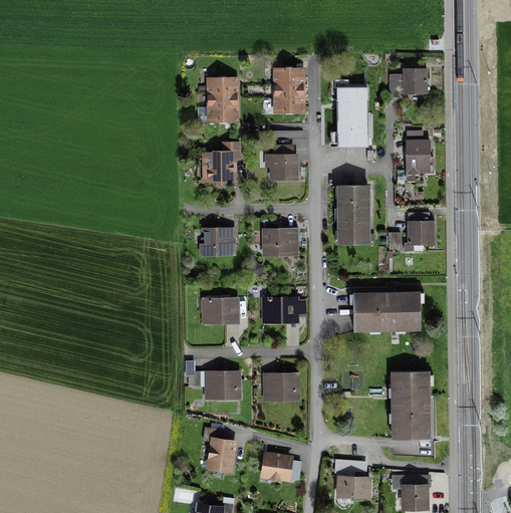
[(301,110),(301,100),(300,85),(300,78),(300,67),(272,68),(274,111),(301,110)]
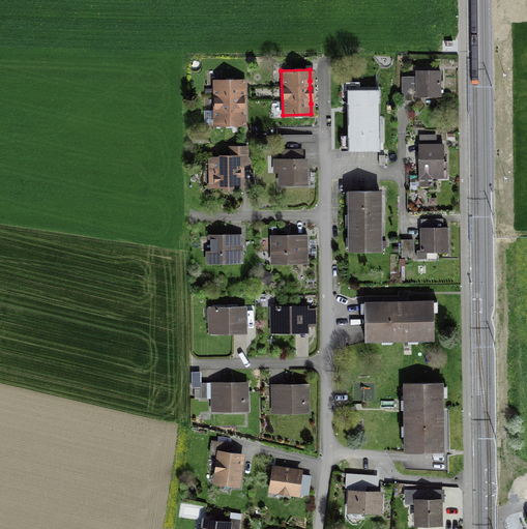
[(437,76),(416,76),(417,98),(437,97),(437,76)]
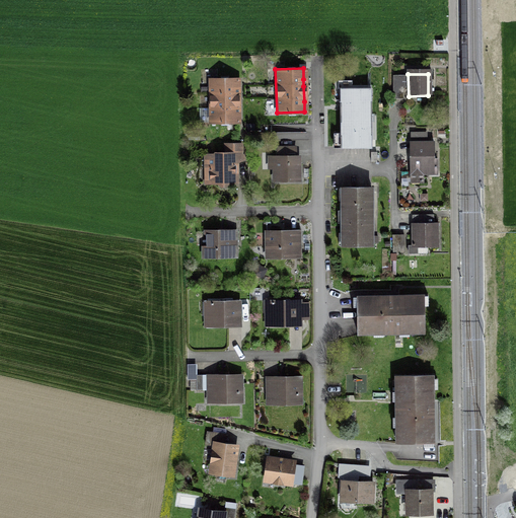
[(235,78),(208,79),(209,122),(236,121),(236,108),(235,95),(235,89),(235,78)]
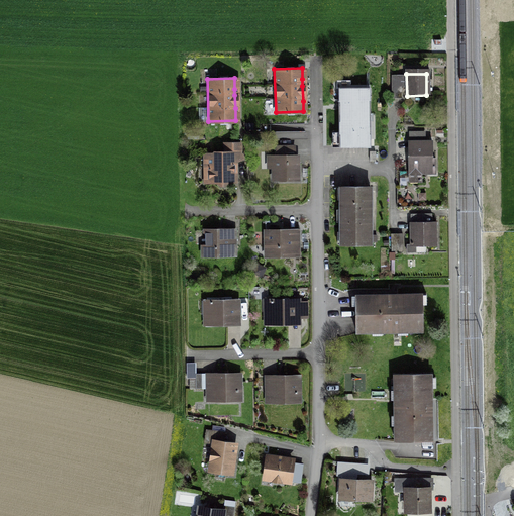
[(399,79),(390,79),(390,96),(400,96),(399,79)]
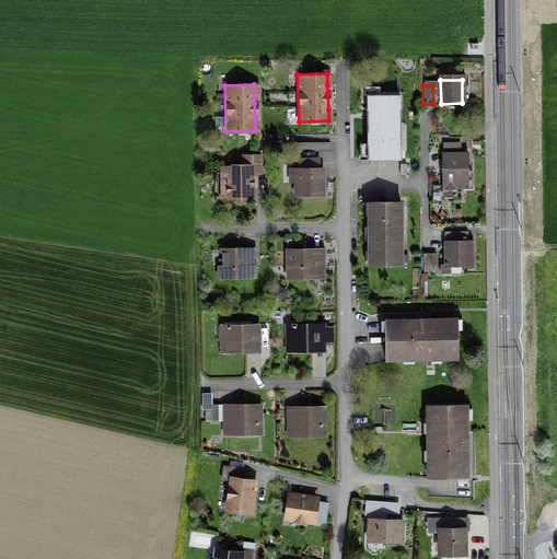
[(398,94),(367,95),(367,156),(398,155),(398,94)]
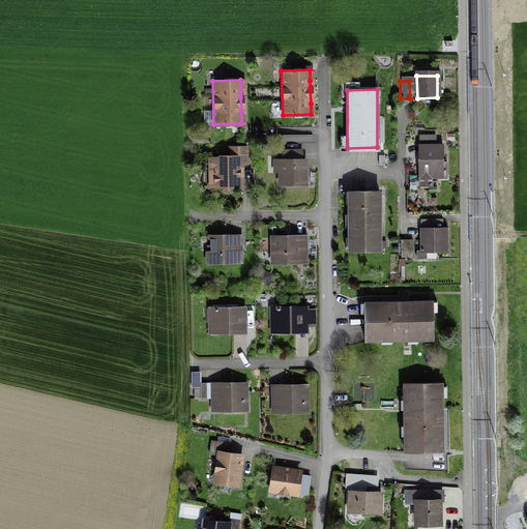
[(443,147),(418,147),(418,176),(443,176),(443,147)]
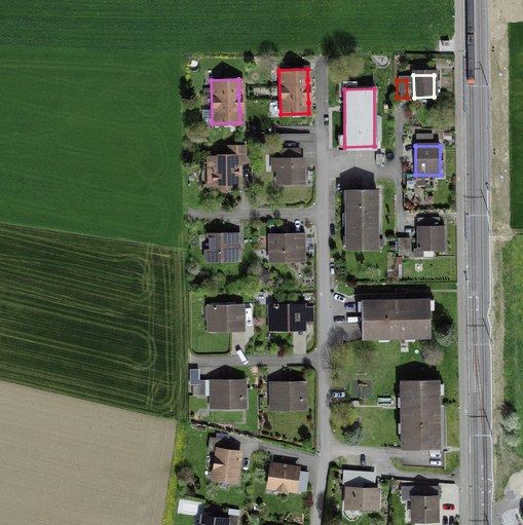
[(274,158),(275,183),(303,182),(302,157),(274,158)]
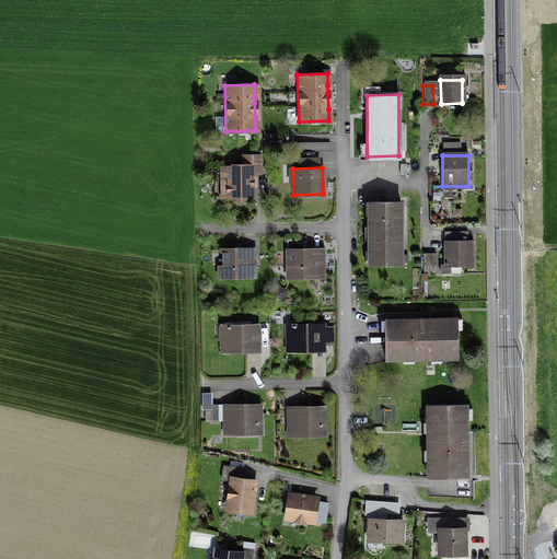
[(252,169),(219,170),(220,200),(253,200),(252,169)]
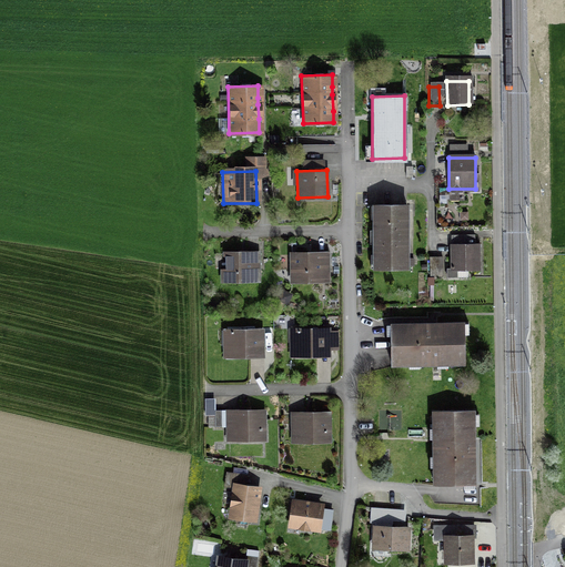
[(405,210),(372,211),(372,265),(406,264),(405,210)]
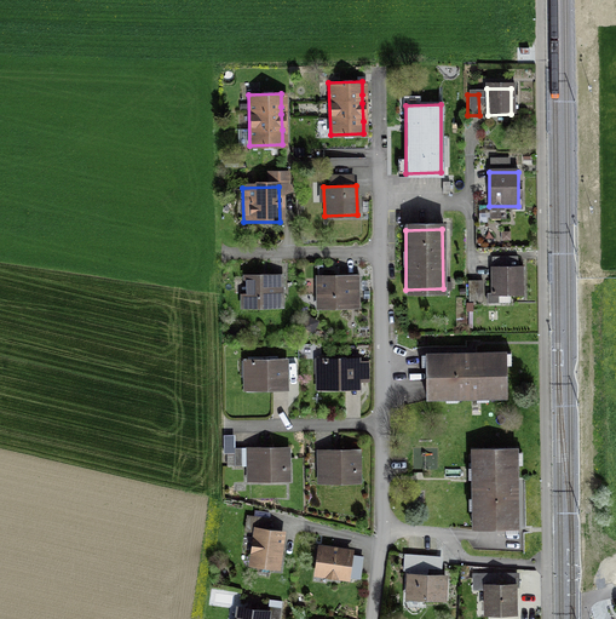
[(517,270),(494,270),(494,294),(518,293),(517,270)]
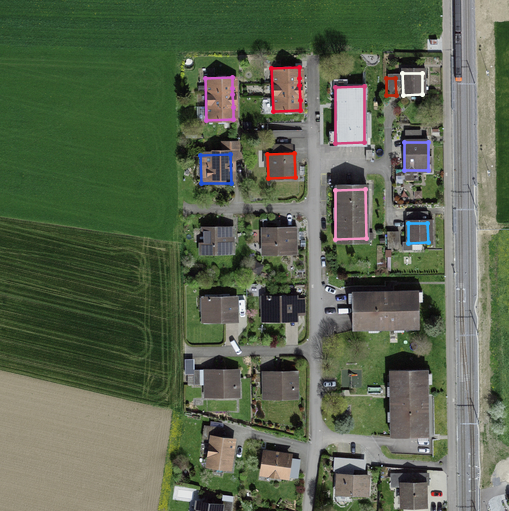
[(198,254),(231,253),(230,229),(198,230),(198,254)]
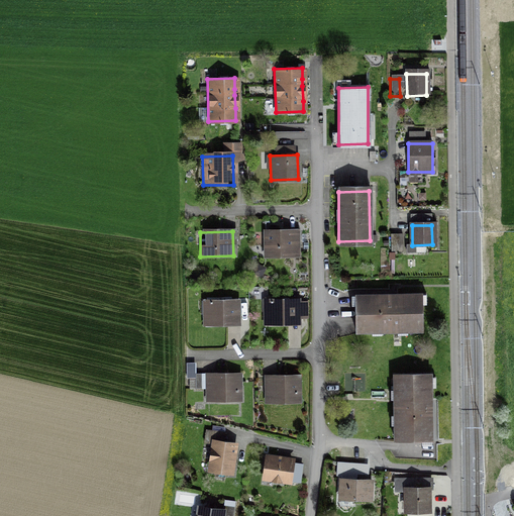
[(265,254),(295,254),(294,231),(264,231),(265,254)]
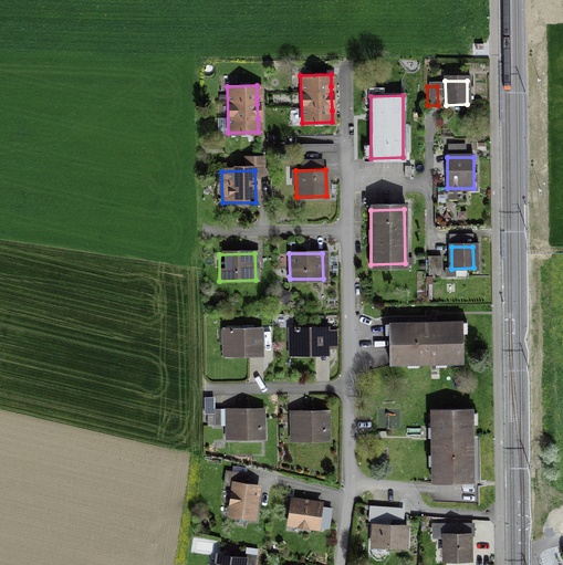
[(439,255),(426,255),(427,275),(439,275),(439,255)]
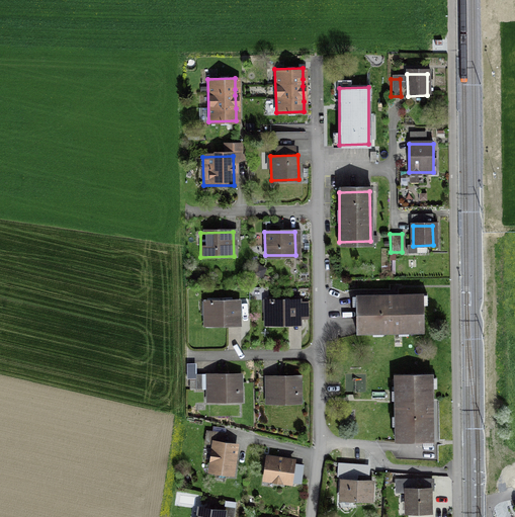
[(418,298),(357,299),(357,331),(418,330),(418,298)]
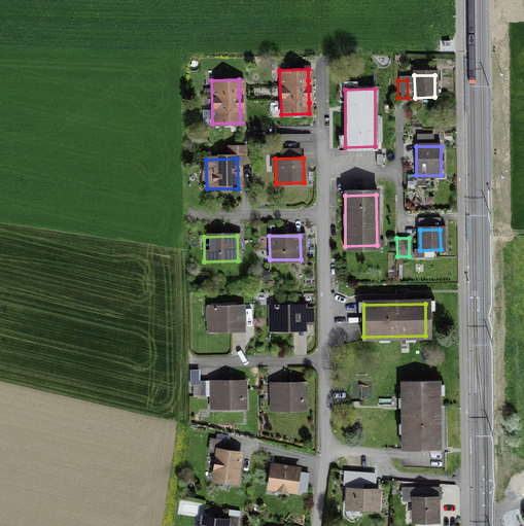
[(242,308),(207,309),(207,331),(242,331),(242,308)]
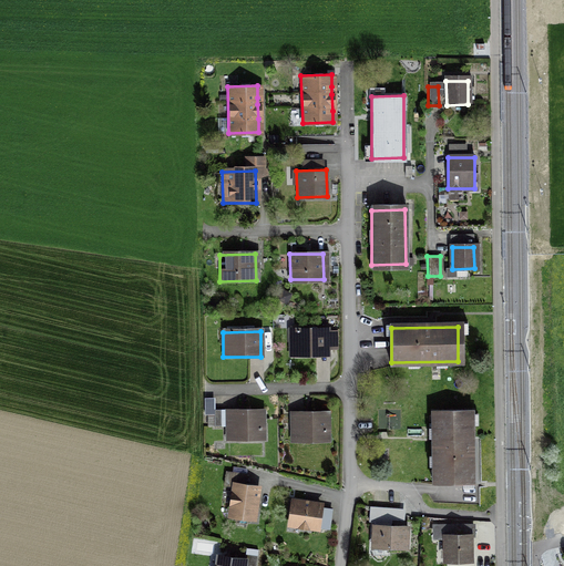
[(325,331),(290,332),(290,356),(325,356),(325,331)]
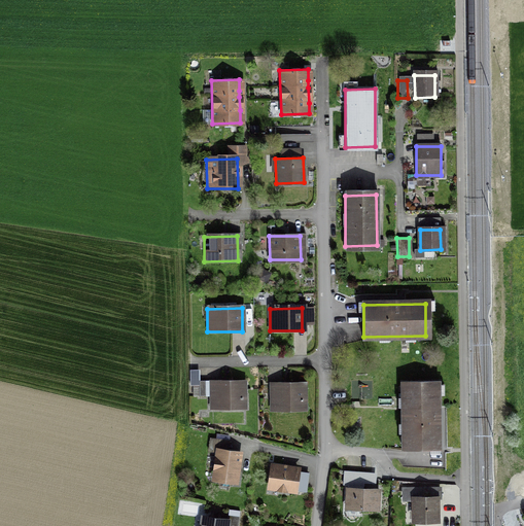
[(218,379),(197,380),(197,394),(209,393),(209,406),(244,406),(244,381),(221,381),(218,381),(218,379)]
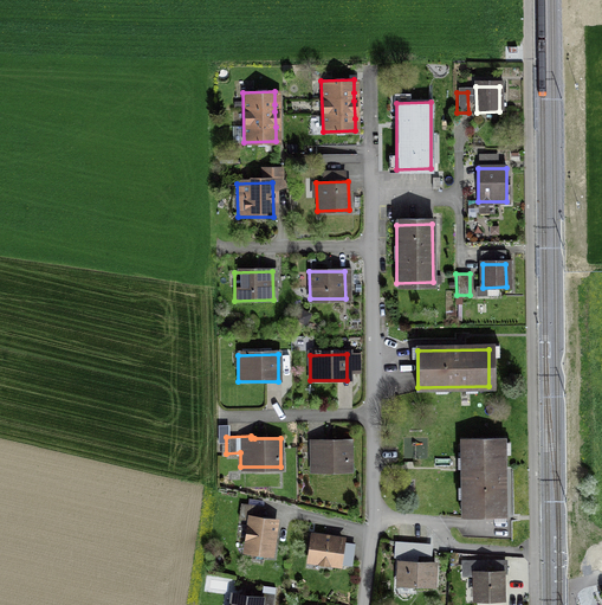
[(323,441),(310,441),(310,457),(321,456),(321,467),(348,467),(348,441),(323,441)]
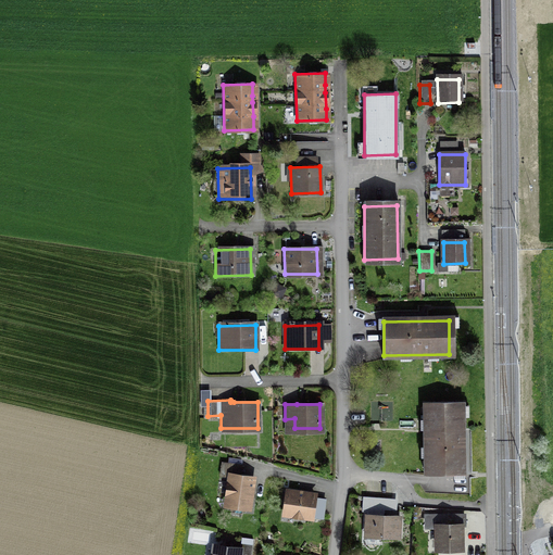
[(461,408),(424,408),(424,469),(462,469),(461,408)]
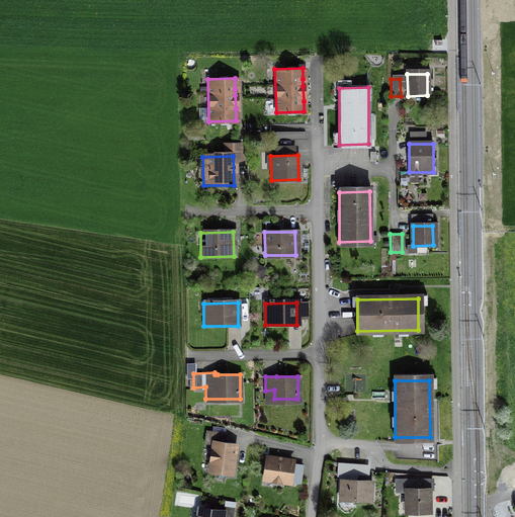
[(233,444),(212,442),(209,469),(230,472),(233,444)]
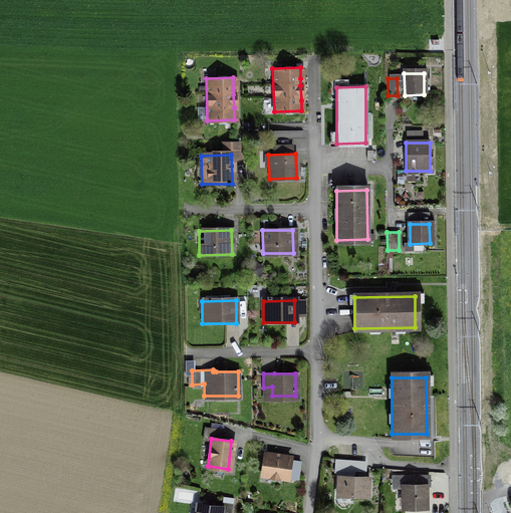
[(261,472),(286,476),(289,456),(264,452),(261,472)]
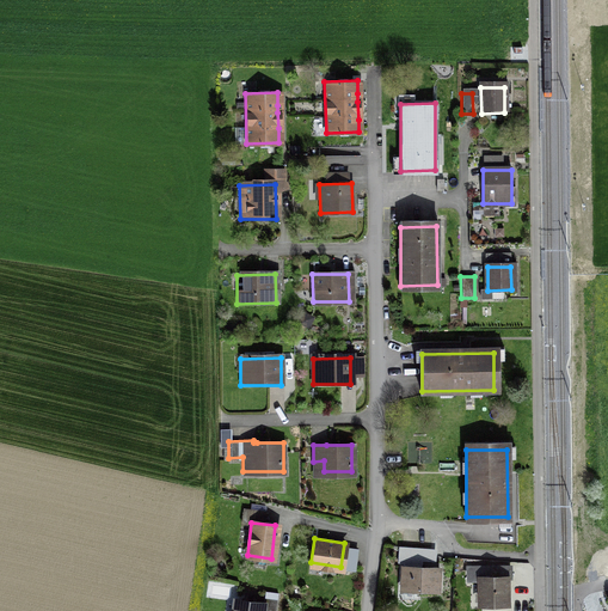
[(434,547),(397,545),(395,557),(434,560),(434,547)]
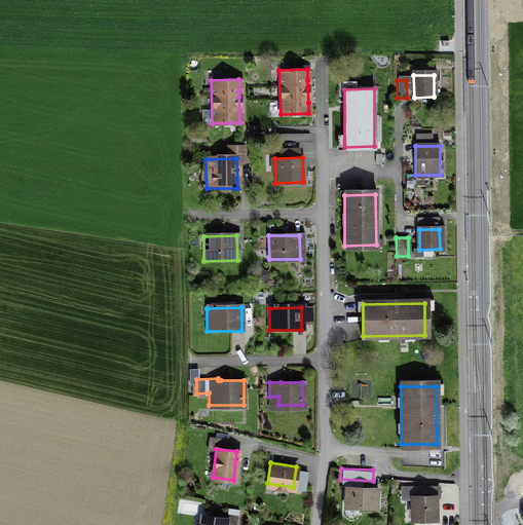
[(366,489),(344,488),(344,505),(374,507),(375,489),(366,489)]
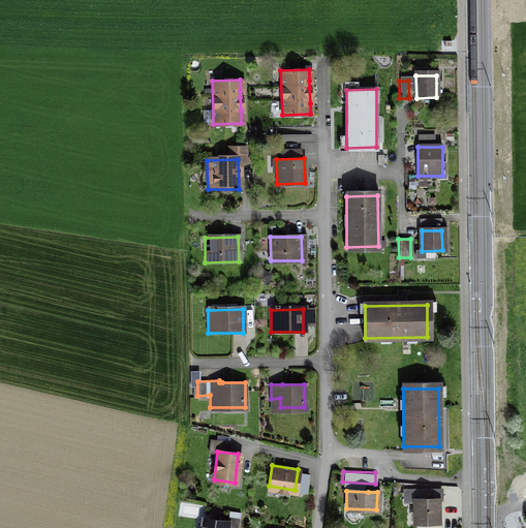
[(435,491),(414,491),(414,519),(435,519),(435,491)]
